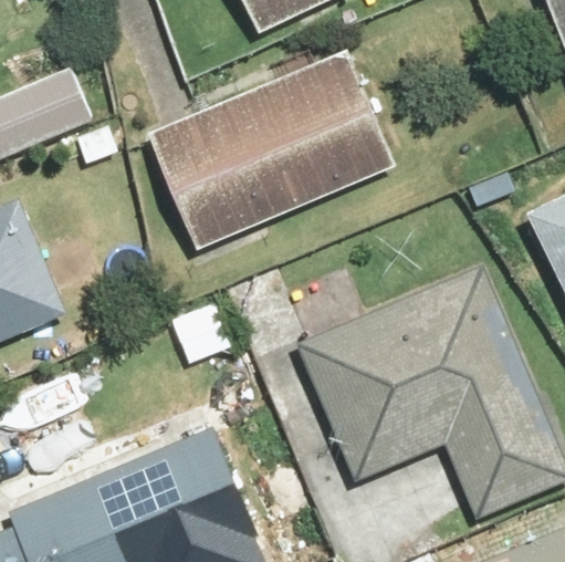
[(332,0),(241,0),(259,35),(332,0)]
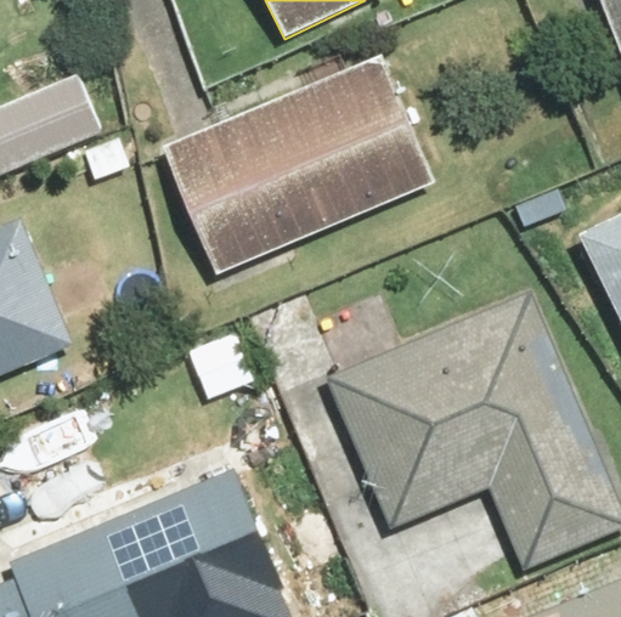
[(620,0),(598,0),(620,56),(620,0)]
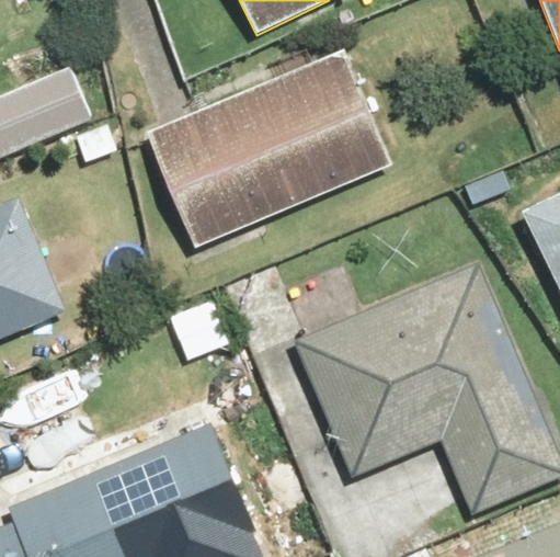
[(392,163),(343,47),(147,134),(196,249),(392,163)]
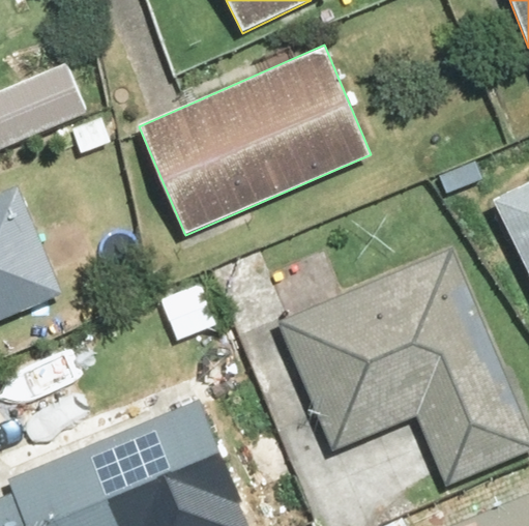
[(0,152),(87,110),(63,62),(0,93),(0,152)]
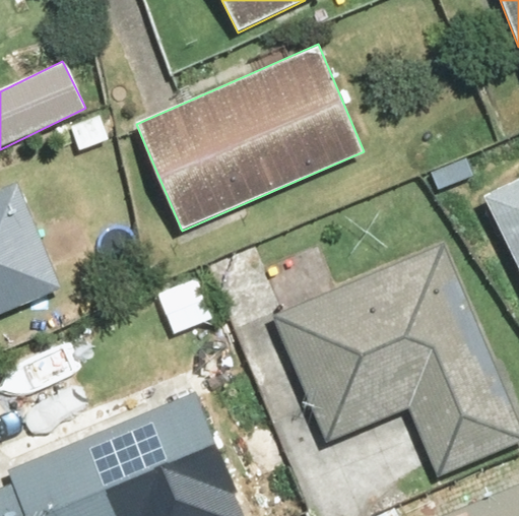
[(518,181),(481,200),(518,275),(518,181)]
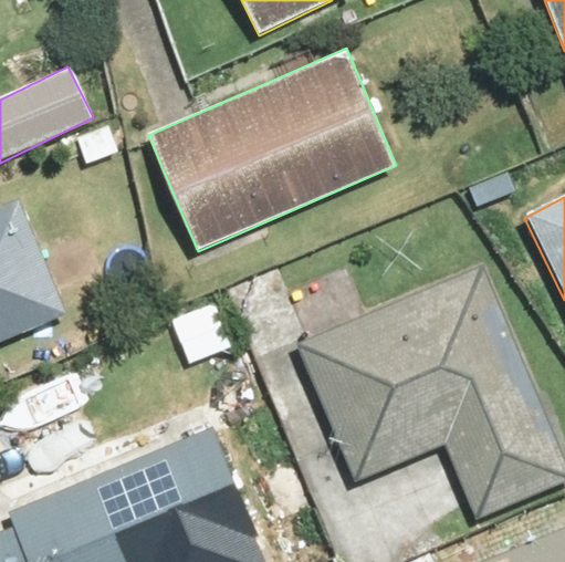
[(0,336),(65,310),(18,198),(0,206),(0,336)]
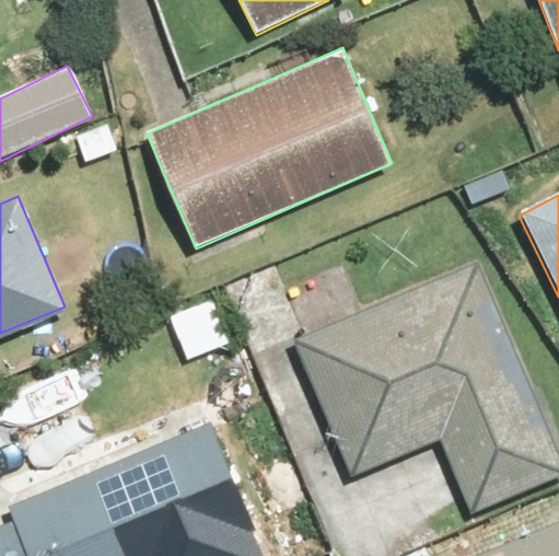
[(558,470),(558,456),(470,263),(292,344),(352,473),(438,435),(473,509),(558,470)]
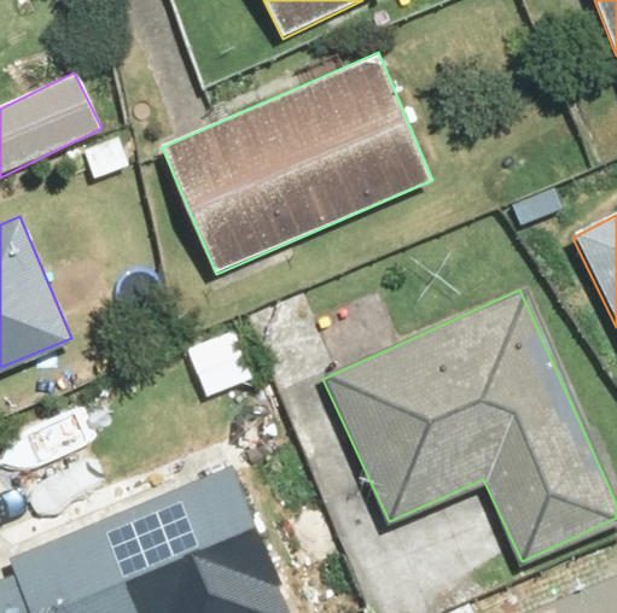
[(254,612),(245,594),(274,582),(222,466),(0,566),(0,612),(254,612)]
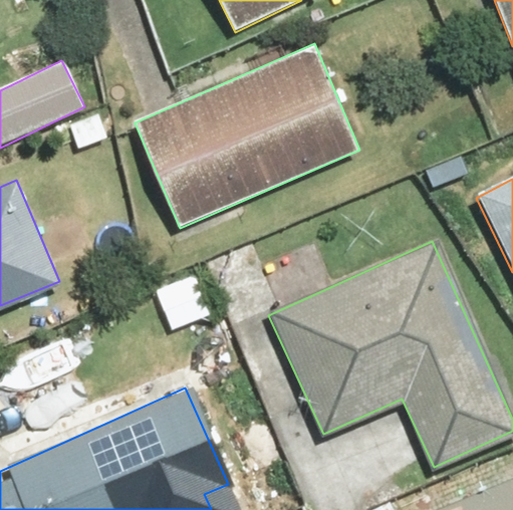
[(512,509),(512,472),(428,509),(512,509)]
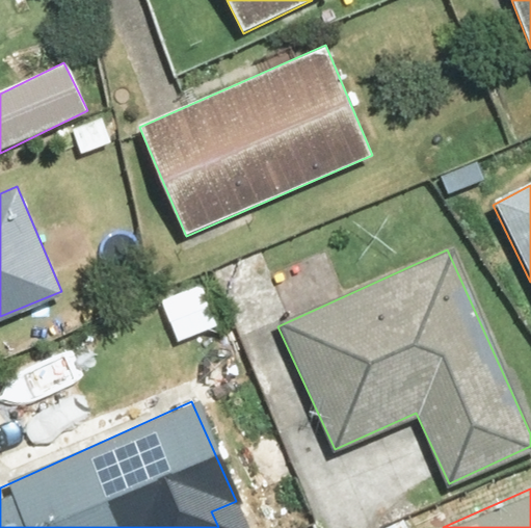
All buildings are outlined.
